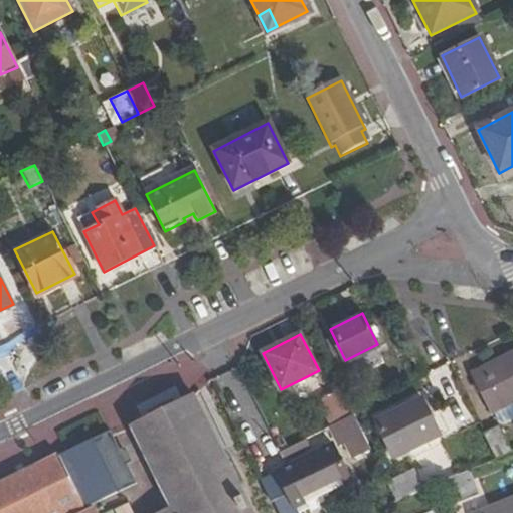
[(512,399),(512,354),(472,374),(491,410),(512,399)]
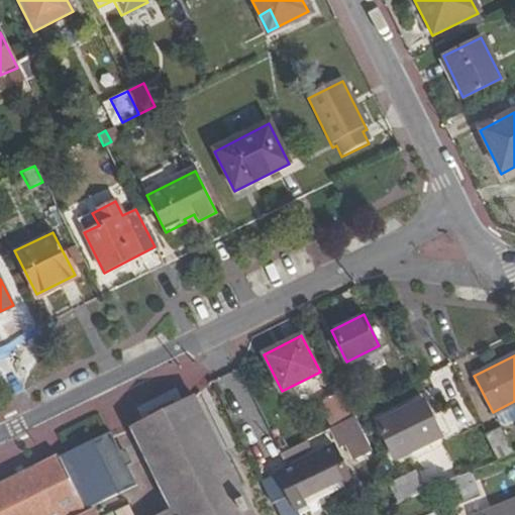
[(332,398),(343,421),(355,415),(352,410),(344,393),(332,398)]
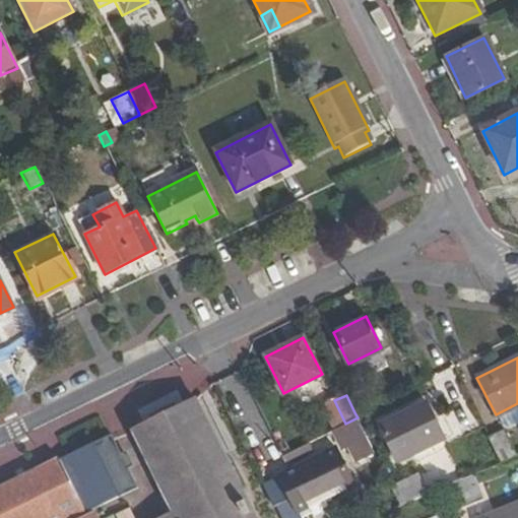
[(243,517),(244,511),(249,509),(245,501),(242,503),(234,498),(235,491),(240,489),(236,480),(232,482),(223,477),(225,470),(231,468),(227,460),(222,462),(214,457),(215,449),(220,447),(216,440),(213,442),(205,436),(206,427),(209,425),(205,416),(201,418),(193,415),(195,407),(199,405),(197,400),(133,431),(137,438),(139,437),(146,442),(145,451),(143,452),(147,459),(149,458),(155,462),(154,470),(152,471),(156,480),(162,478),(166,482),(166,492),(163,493),(167,501),(171,499),(176,504),(176,512),(160,517),(243,517)]
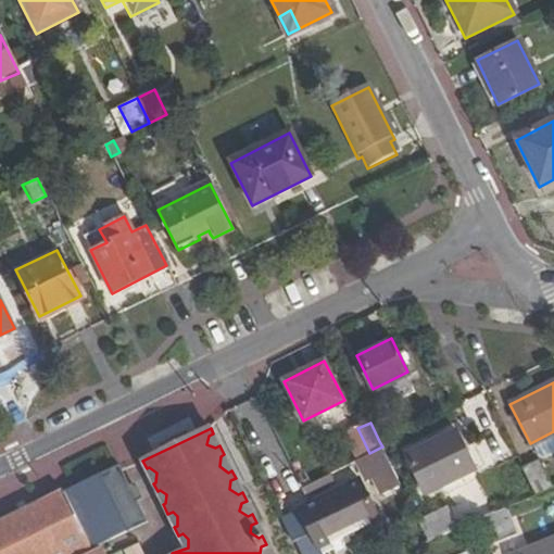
[(457,429),(408,454),(428,493),(477,468),(457,429)]
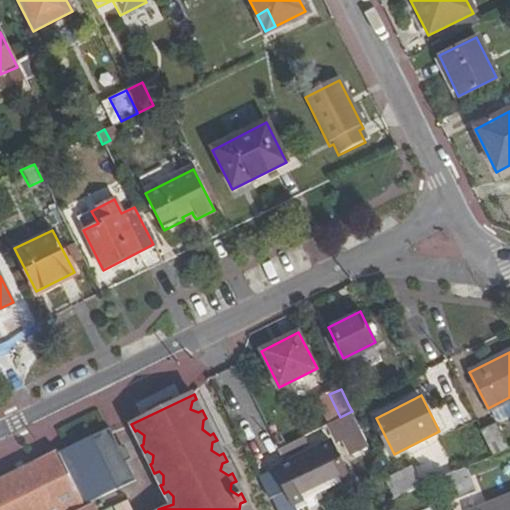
[(121,421),(58,452),(76,489),(83,505),(89,503),(92,509),(94,509),(129,495),(133,504),(157,493),(121,421)]
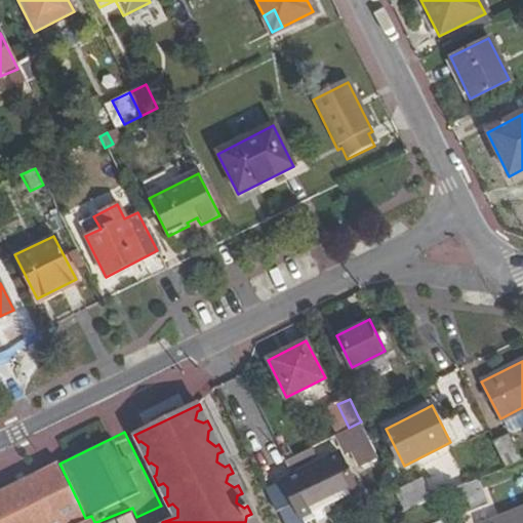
[(508,433),(494,440),(506,465),(520,457),(508,433)]
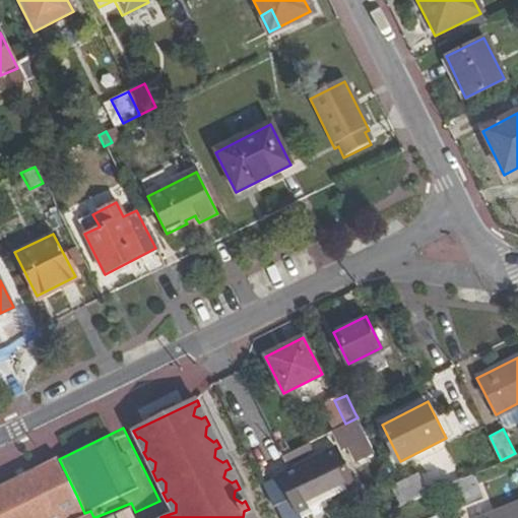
[(305,442),(279,450),(283,460),(309,451),(305,442)]
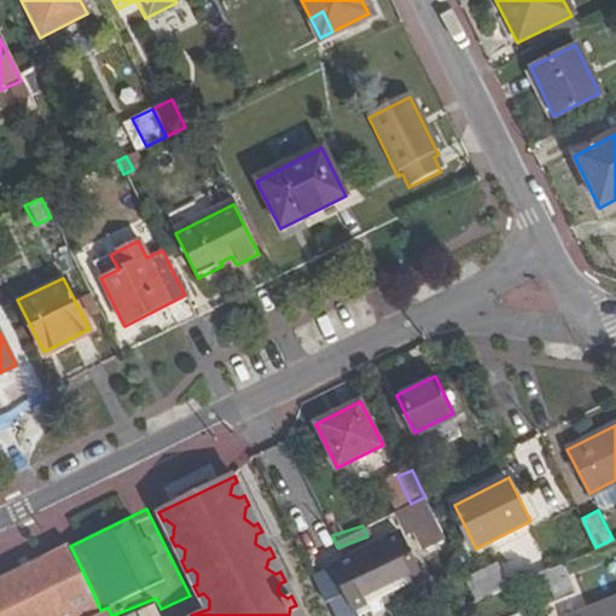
[(350,568),(368,603),(422,575),(401,533),(346,559),(350,568)]
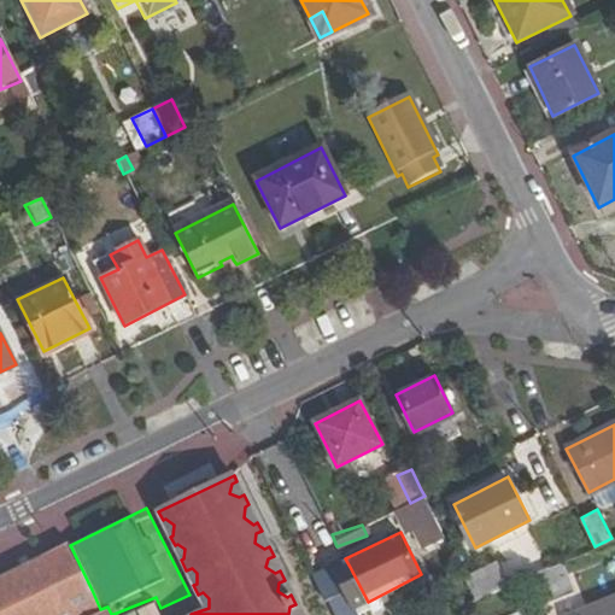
[(92,590),(70,545),(0,579),(0,614),(59,614),(66,611),(68,614),(111,614),(107,607),(100,609),(92,590)]
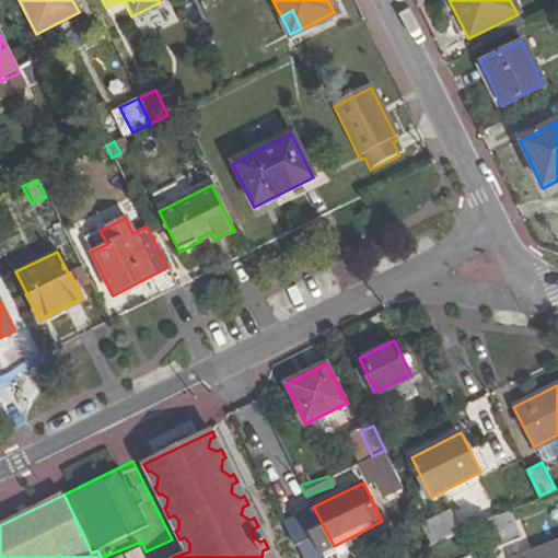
[(317,514),(313,507),(303,512),(306,520),(317,514)]
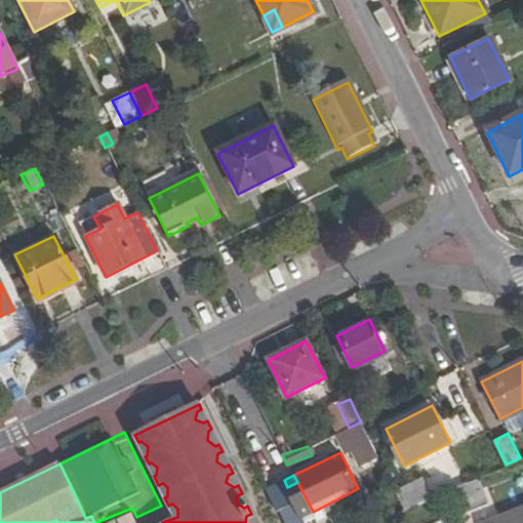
[(419,475),(391,483),(398,505),(427,496),(419,475)]
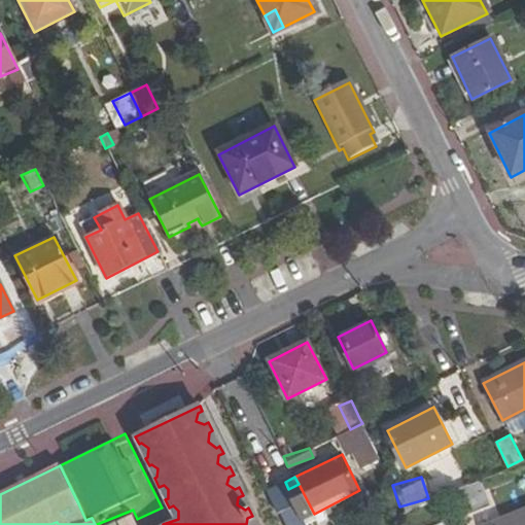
[(489,506),(478,481),(451,492),(461,518),(489,506)]
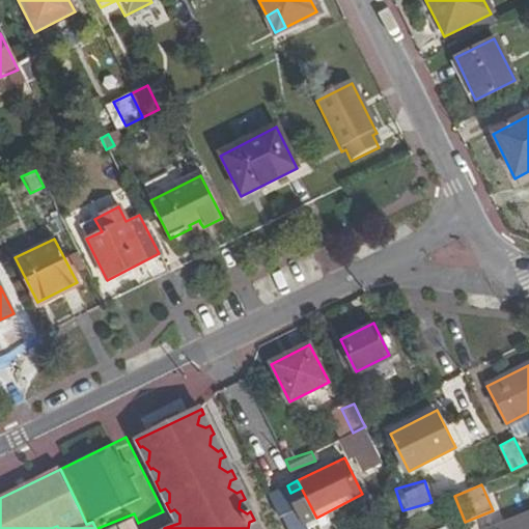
[(290,493),(298,506),(305,523),(316,518),(301,488),(290,493)]
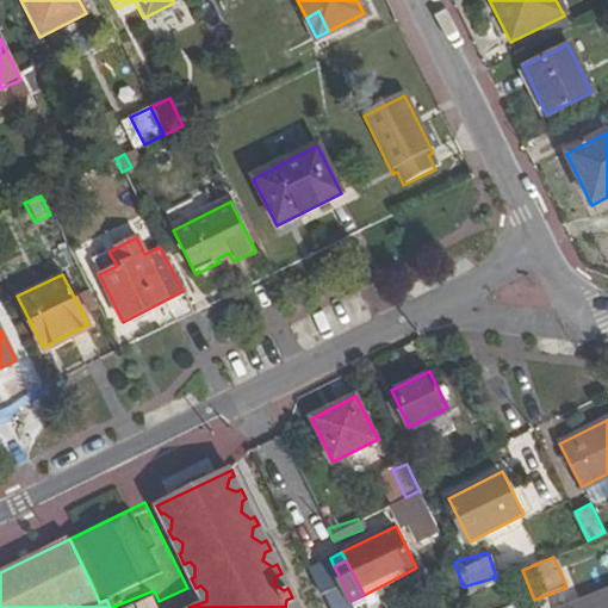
[(497,607),(527,607),(537,605),(534,600),(522,570),(488,584),(497,607)]
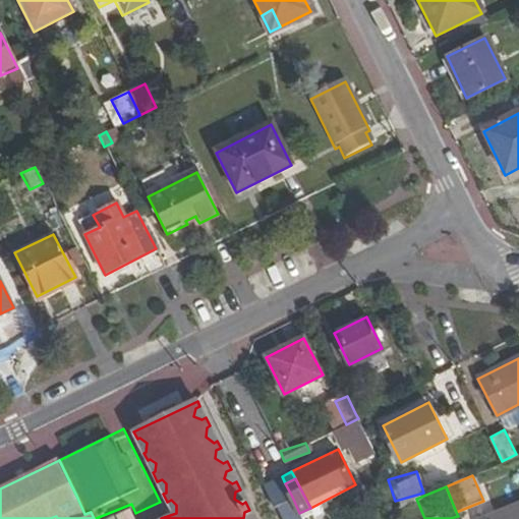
[(292,497),(276,505),(282,518),(302,518),(299,513),(292,497)]
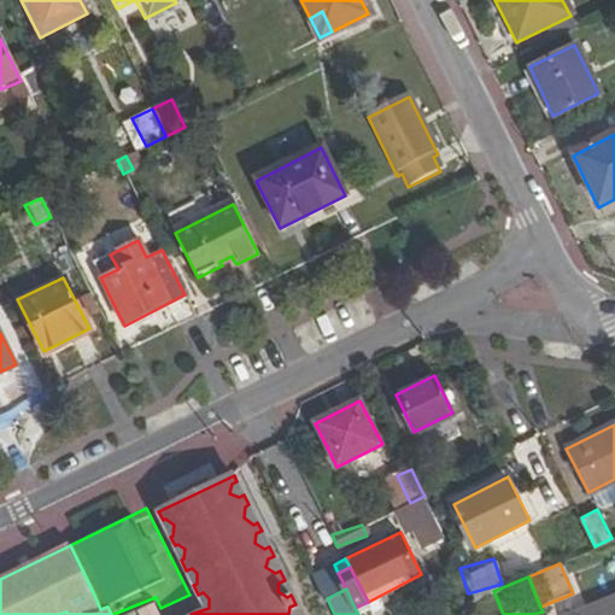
[(491,614),(503,614),(493,591),(482,596),(491,614)]
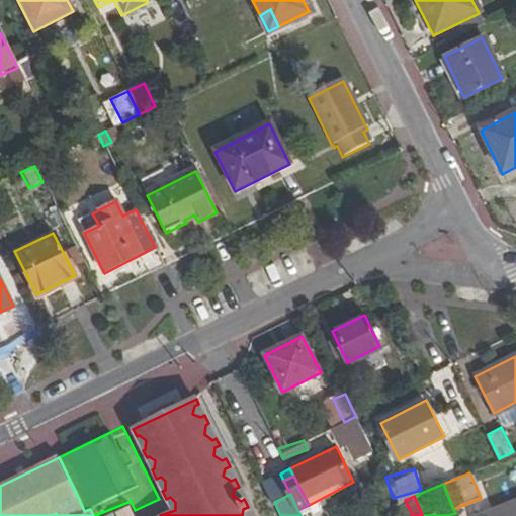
[(367,515),(412,515),(405,500),(398,503),(367,515)]
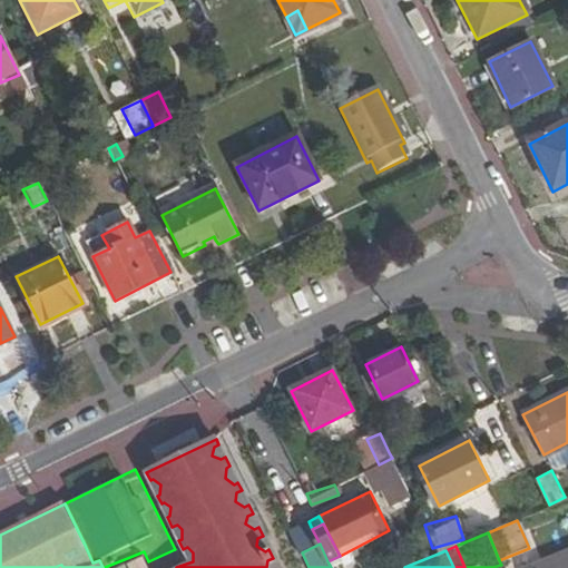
[(567,567),(567,550),(526,567),(567,567)]
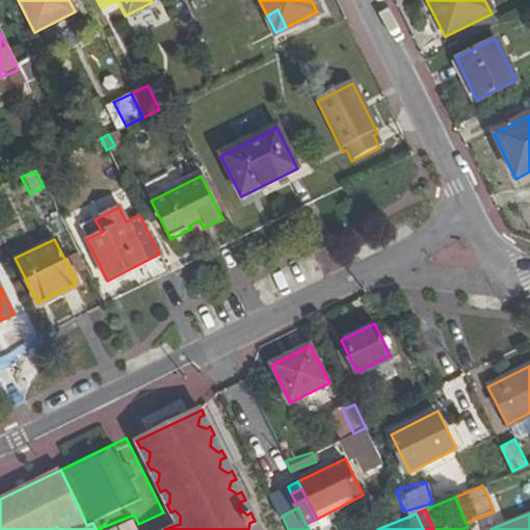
[(134,514),(98,529),(126,529),(138,524),(134,514)]
